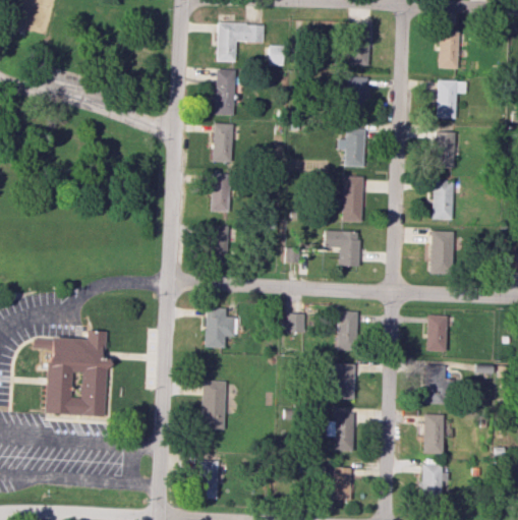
[(235,61),(236,42),(264,43),(264,24),(217,23),(217,61),(235,61)]
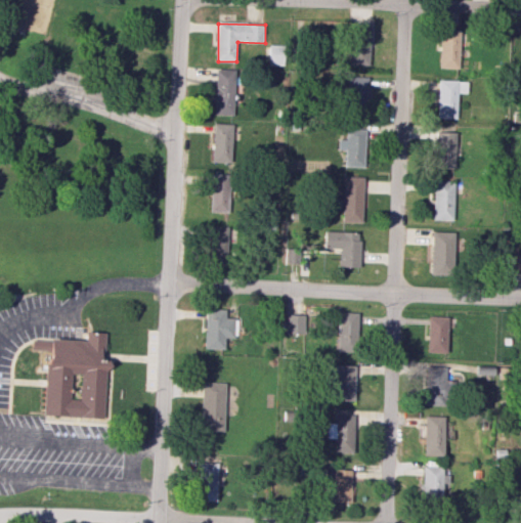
[(372,27),(352,27),(351,66),(371,66),(372,27)]
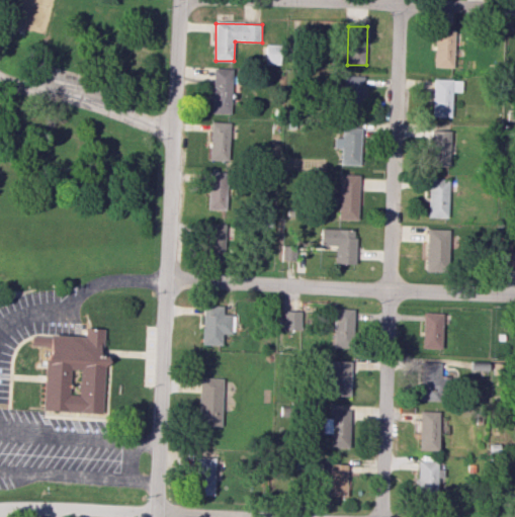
[(456,30),(436,29),(435,68),(454,69),(456,30)]
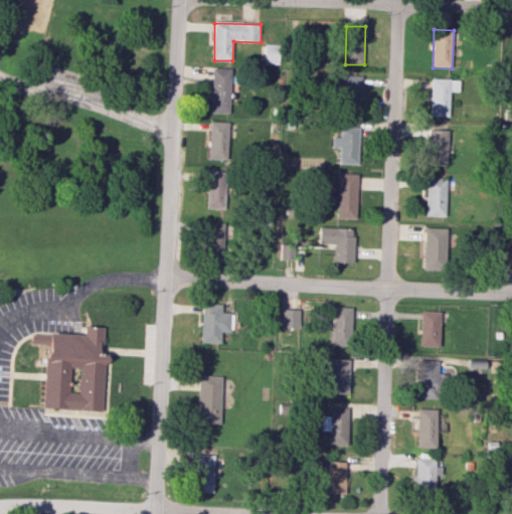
[(266,64),(280,64),(280,45),(266,45),(266,64)]
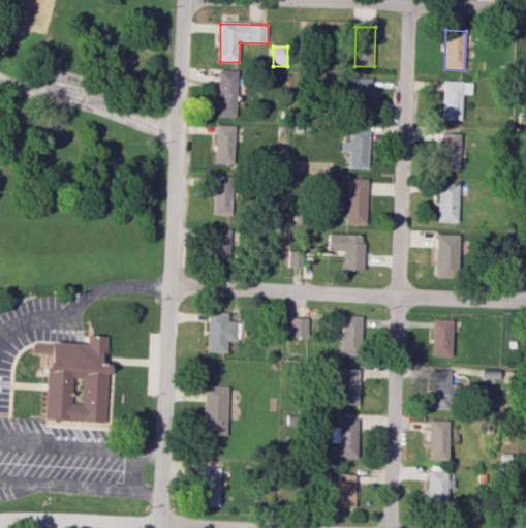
[(237,117),(238,71),(218,70),(217,117),(237,117)]
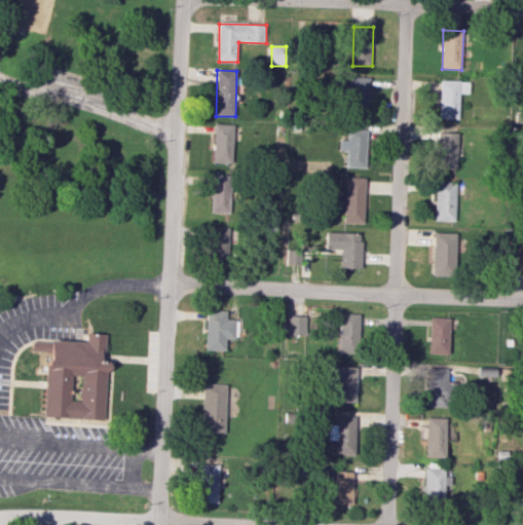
[(370,112),(371,78),(351,77),(350,111),(370,112)]
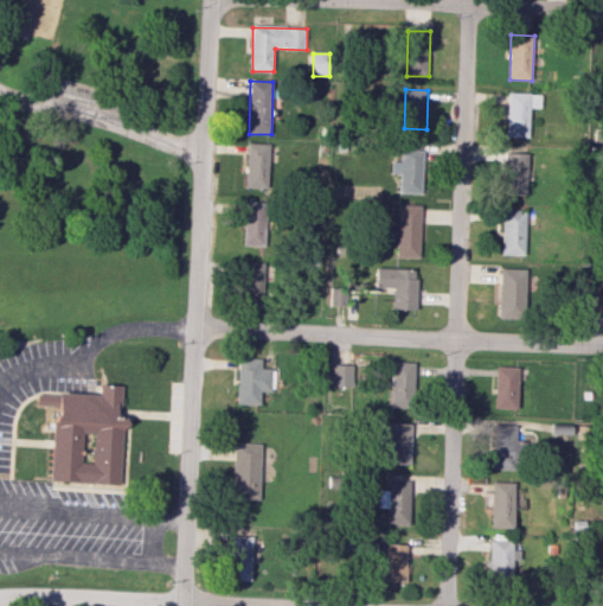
[(530,139),(531,108),(541,109),(541,95),(508,94),(507,138),(530,139)]
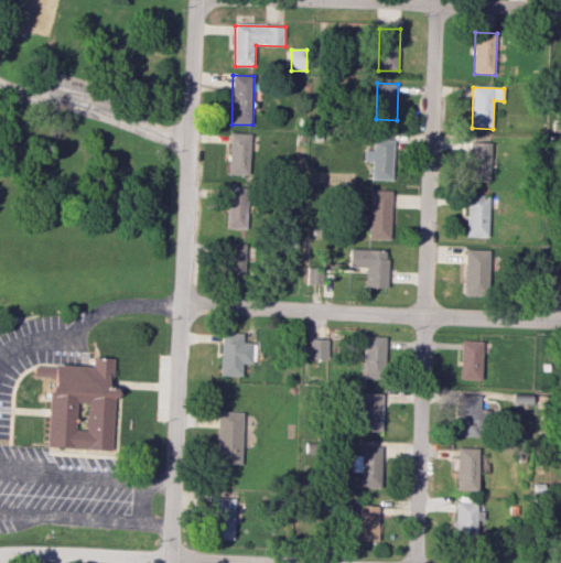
[(230,175),(251,175),(251,151),(260,151),(260,134),(230,133),(230,175)]
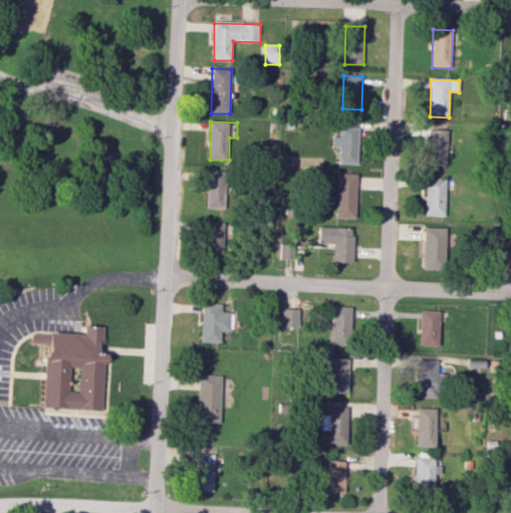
[(340,148),(340,165),(359,165),(360,126),(341,126),(341,138),(334,137),(333,148),(340,148)]
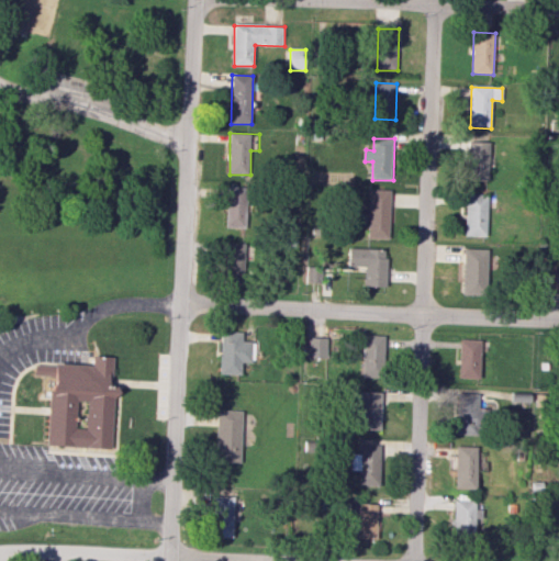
[(468,180),(489,180),(491,142),(469,142),(468,180)]
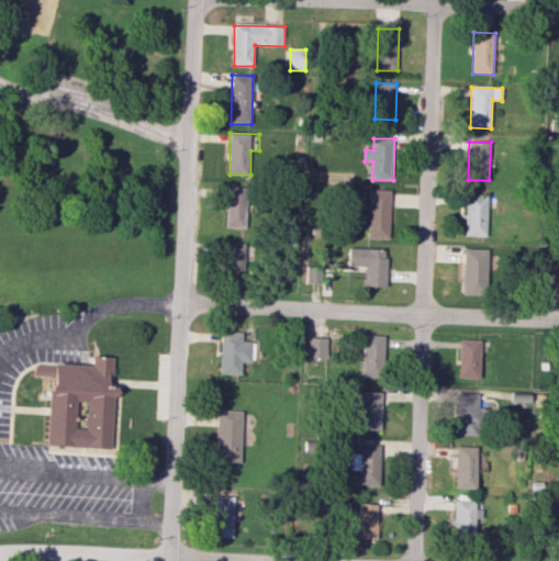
[(226,228),(249,228),(250,188),(227,187),(226,228)]
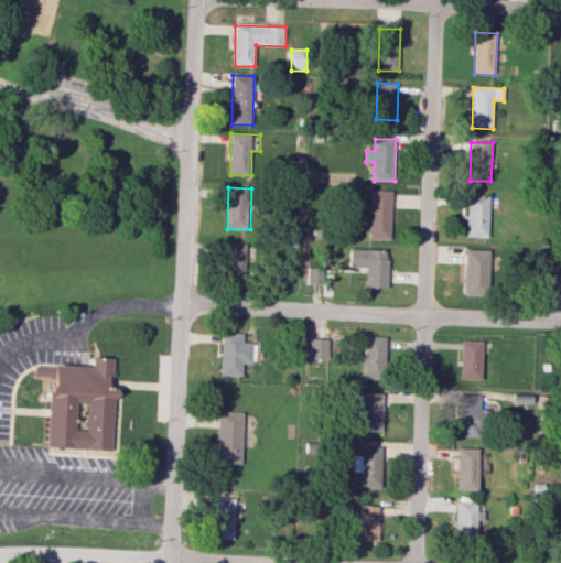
[(394,191),(373,191),(370,239),(392,240),(394,191)]
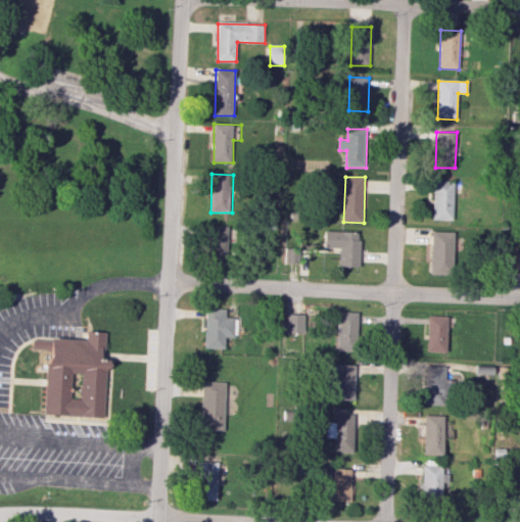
[(455,182),(434,181),(433,220),(454,221),(455,182)]
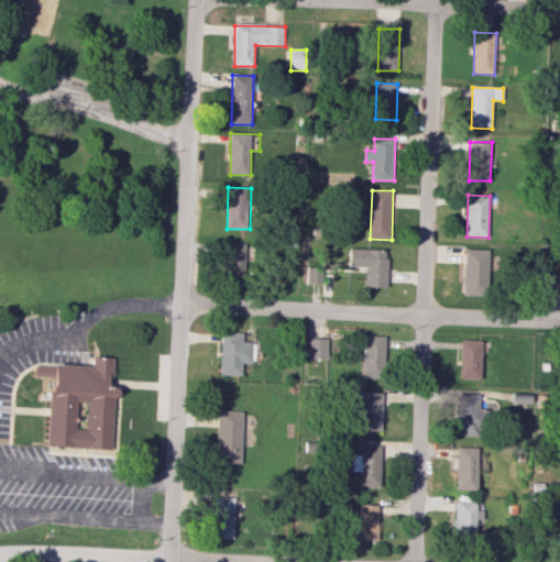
[(249,244),(226,244),(224,277),(248,277),(249,244)]
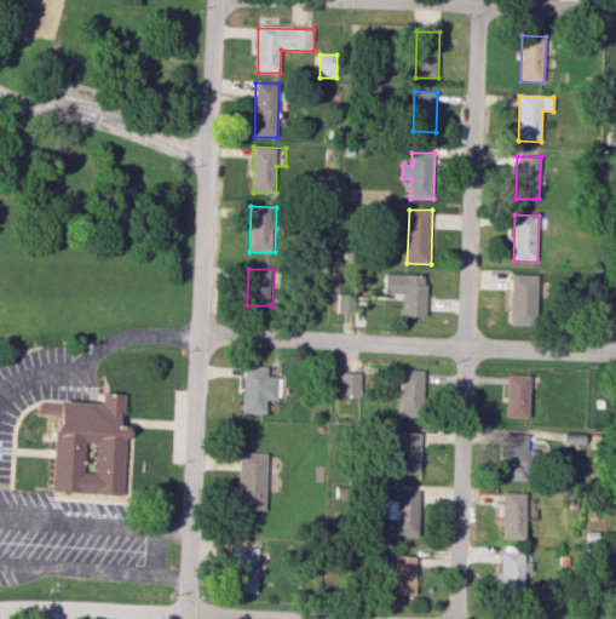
[(404,316),(427,317),(429,275),(386,274),(386,294),(404,294),(404,316)]
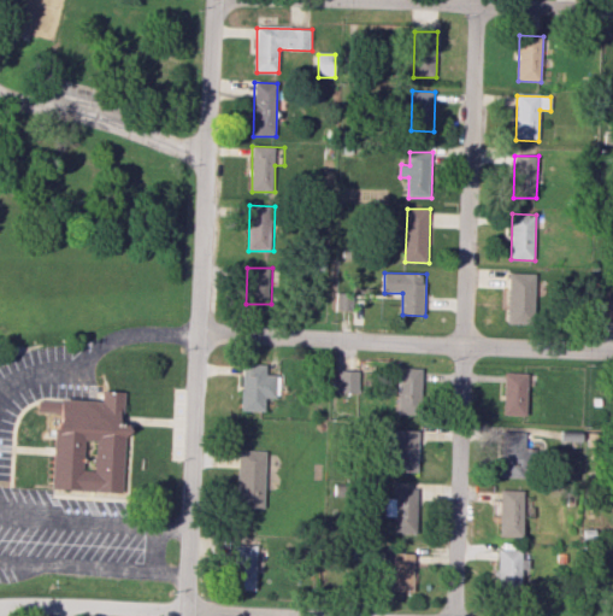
[(508,323),(536,324),(537,274),(510,273),(508,323)]
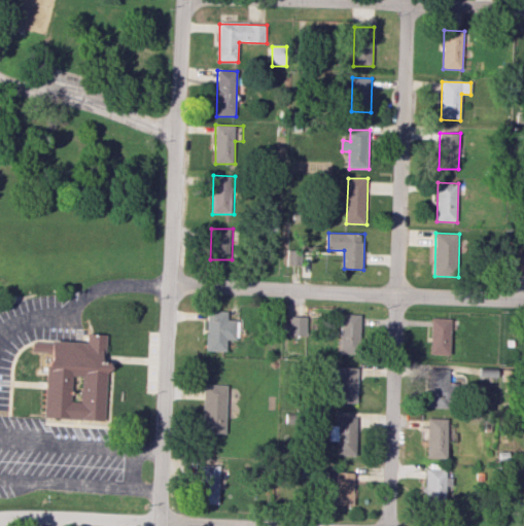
[(289,266),(302,266),(302,250),(289,250),(289,266)]
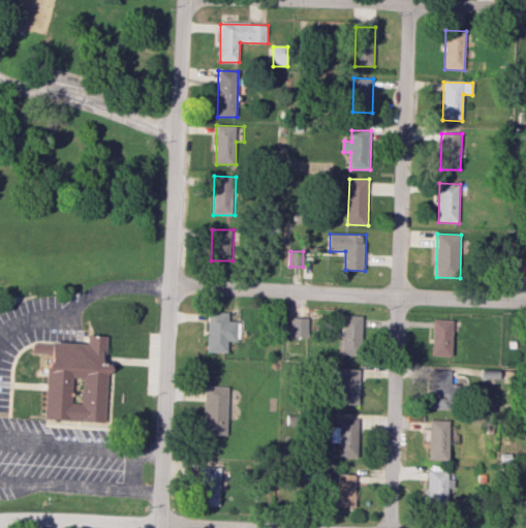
[(525,256),(513,256),(513,277),(525,277),(525,256)]
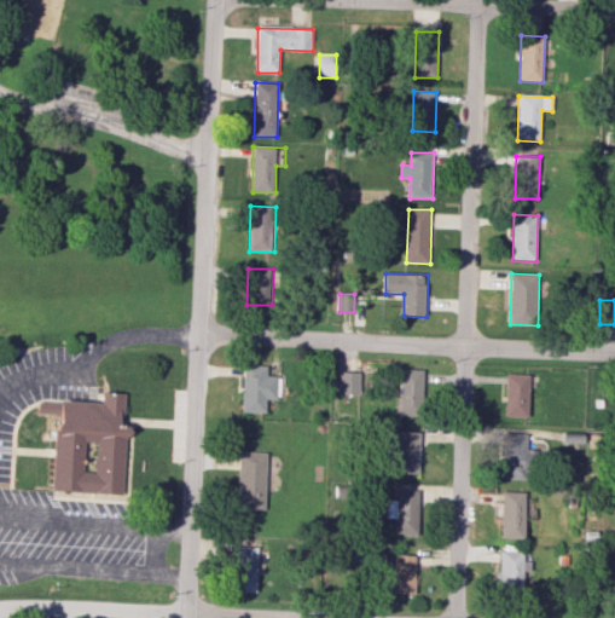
[(267,400),(279,400),(279,376),(270,376),(268,365),(244,367),(245,414),(267,413),(267,400)]
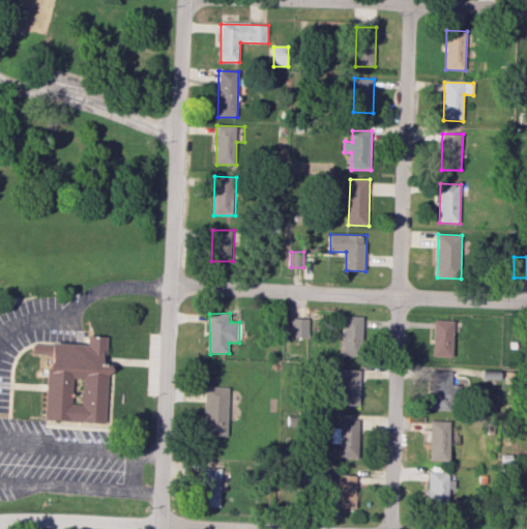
[(366,317),(344,316),(343,356),(364,357),(366,317)]
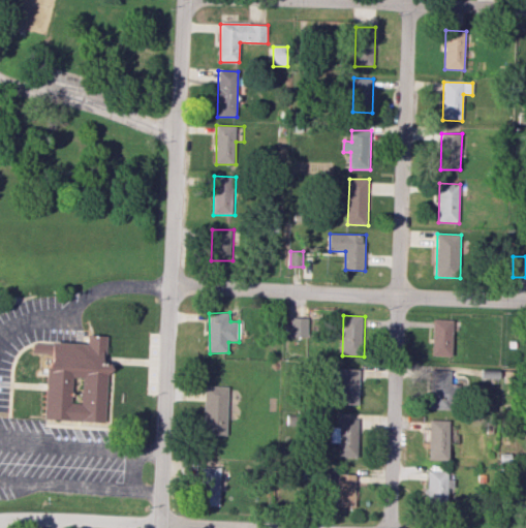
[(290,338),(309,338),(310,318),(290,318),(290,338)]
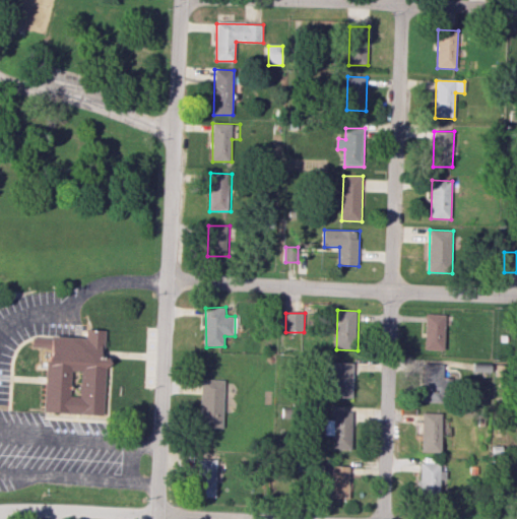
[(446,315),(427,315),(427,350),(445,350),(446,315)]
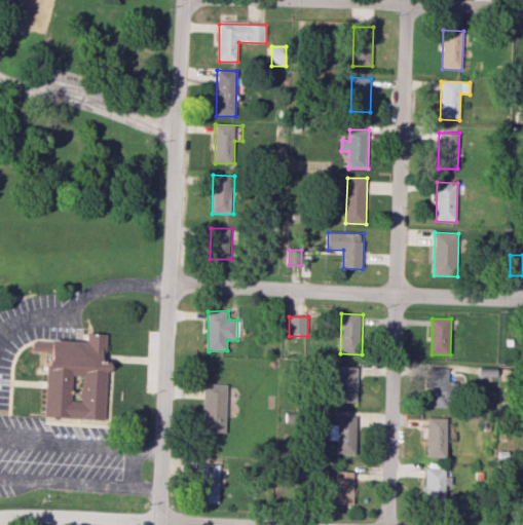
[(47,417),(107,422),(111,364),(106,364),(108,337),(92,336),(91,345),(57,343),(54,366),(50,366),(47,417)]
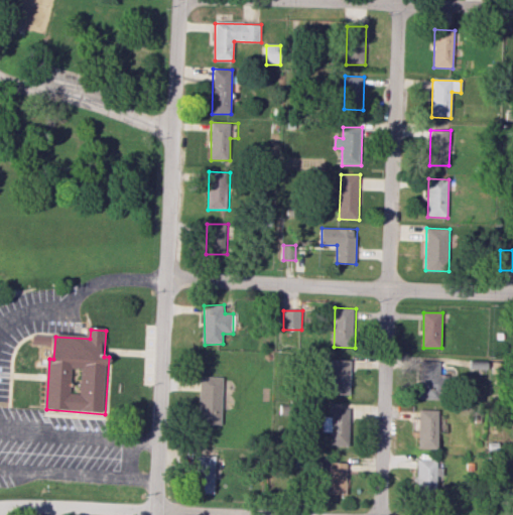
[(332,395),(351,395),(351,361),(333,360),(332,395)]
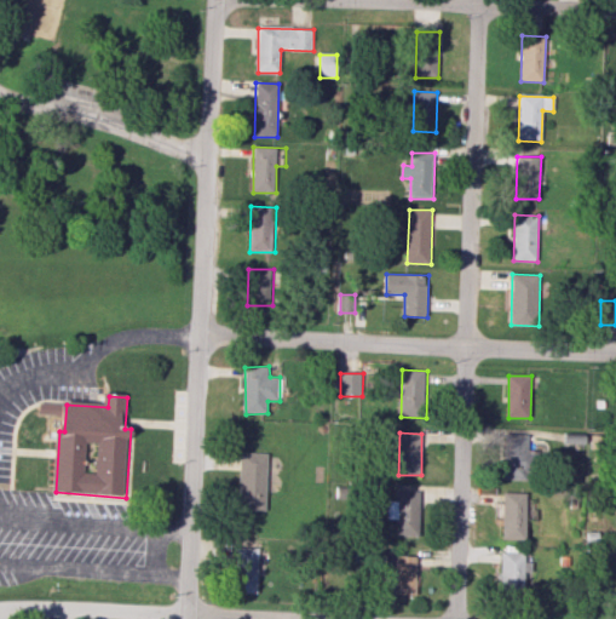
[(530,435),(506,435),(505,480),(530,481),(530,435)]
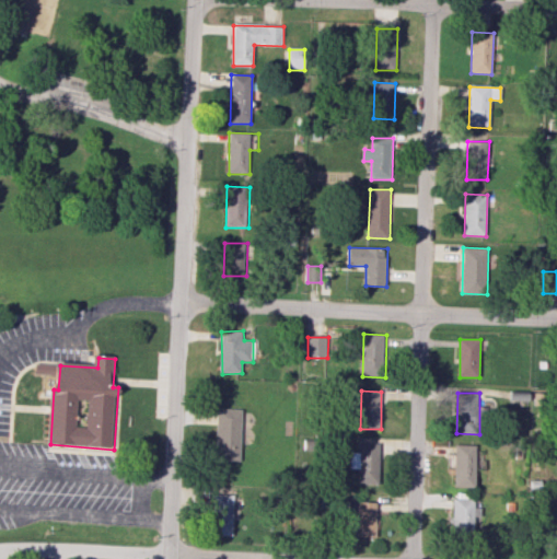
[(216,461),(241,462),(242,409),(218,409),(216,461)]
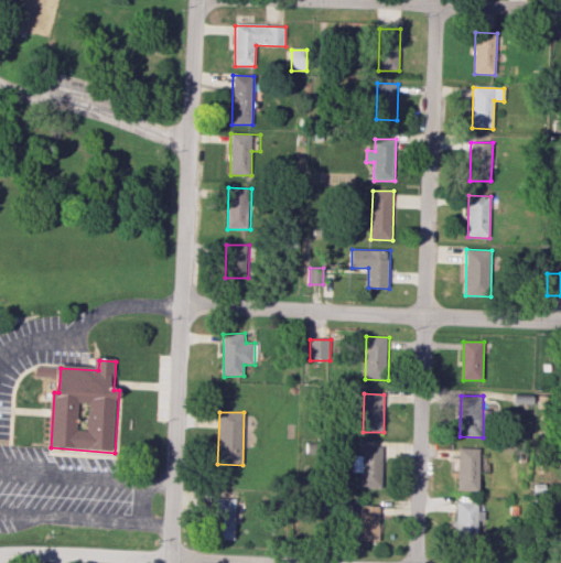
[(383,489),(384,447),(363,446),(363,456),(355,456),(354,473),(362,473),(362,488),(383,489)]
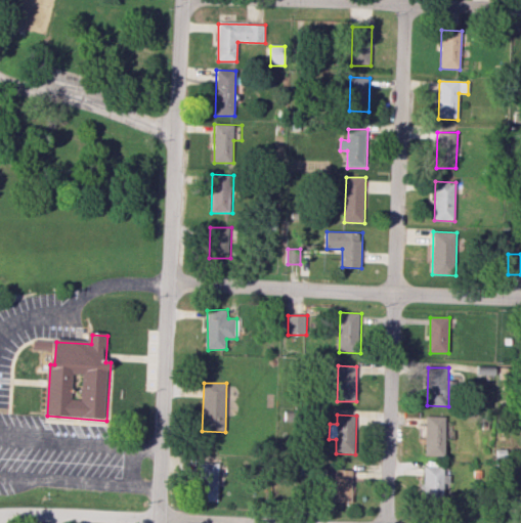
[(444,456),(445,418),(427,417),(426,455),(444,456)]
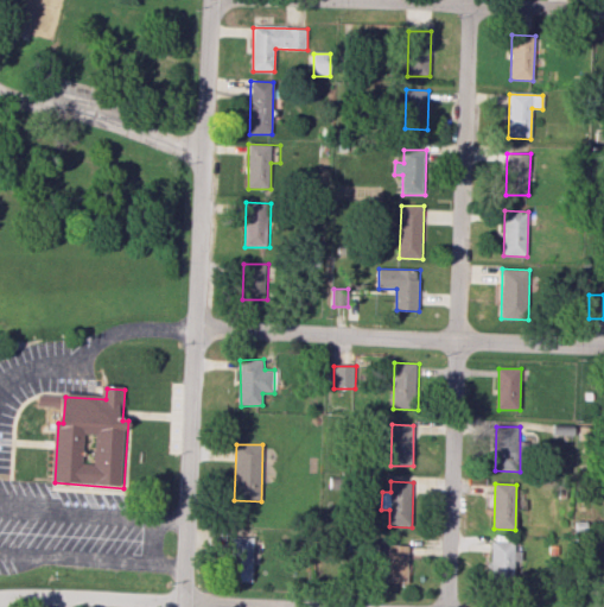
[(229,582),(253,582),(254,538),(230,537),(229,582)]
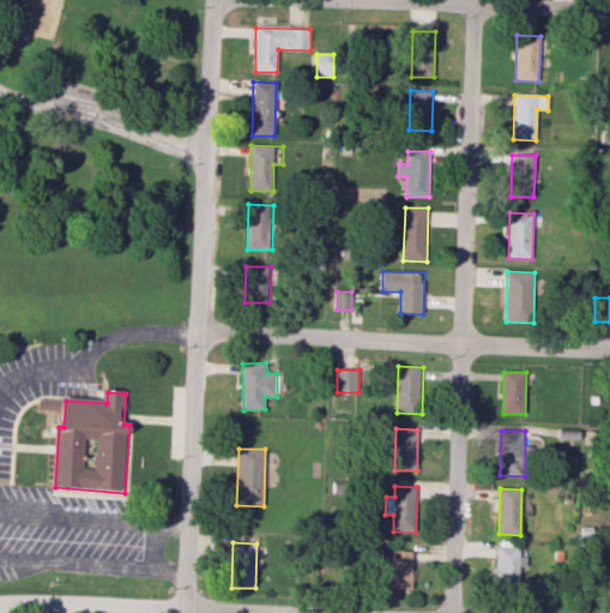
[(519,568),(526,568),(526,558),(519,557),(519,547),(496,547),(496,586),(518,586),(519,568)]
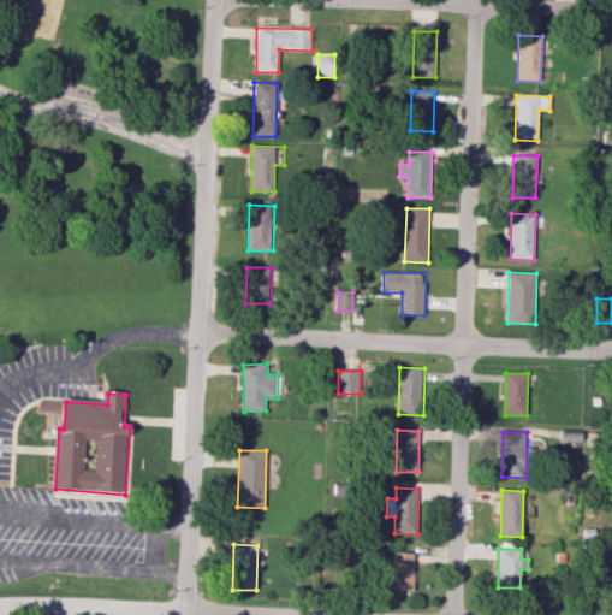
[(384,566),(393,567),(393,591),(414,592),(416,554),(385,553),(384,566)]
